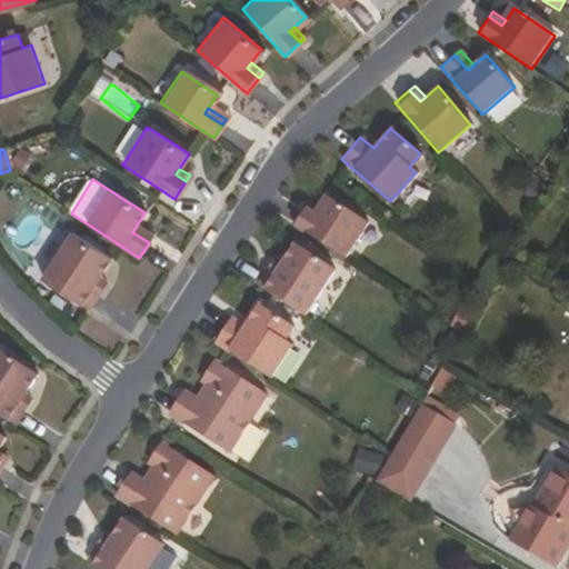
[(290,223),(342,258),(366,222),(326,196),(318,208),(313,215),(300,208),(290,223)]
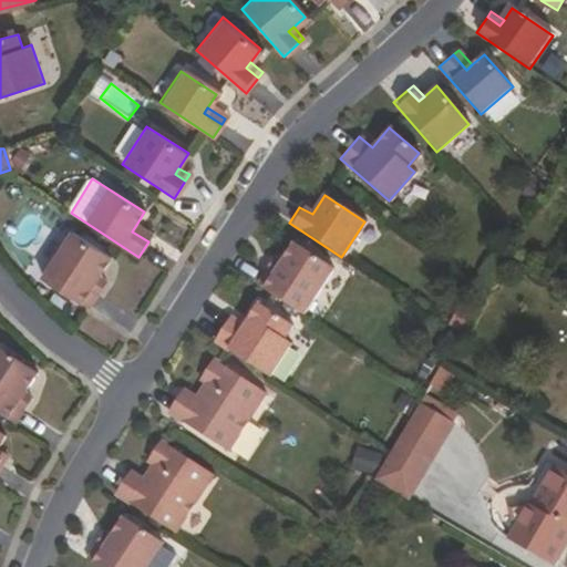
[(312,214),(317,207),(303,200),(299,207),(312,214)]
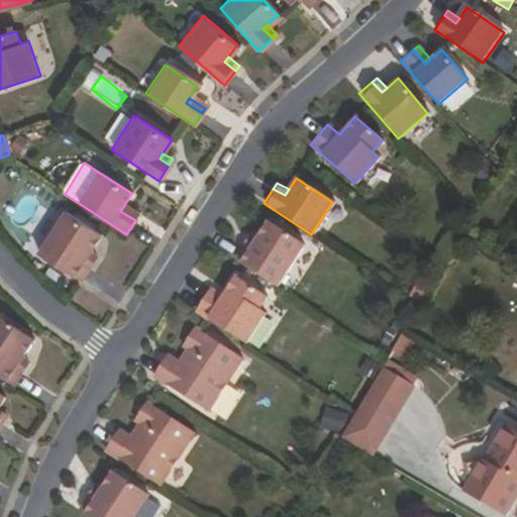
[(135,220),(139,214),(124,205),(120,211),(135,220)]
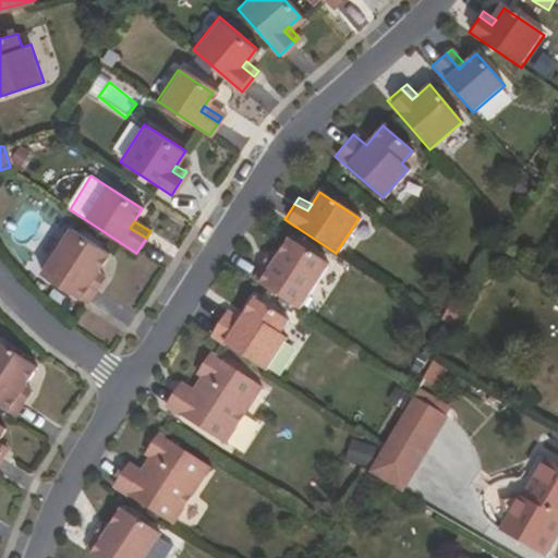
[(41,275),(87,304),(99,287),(93,283),(98,275),(111,255),(71,229),(41,275)]
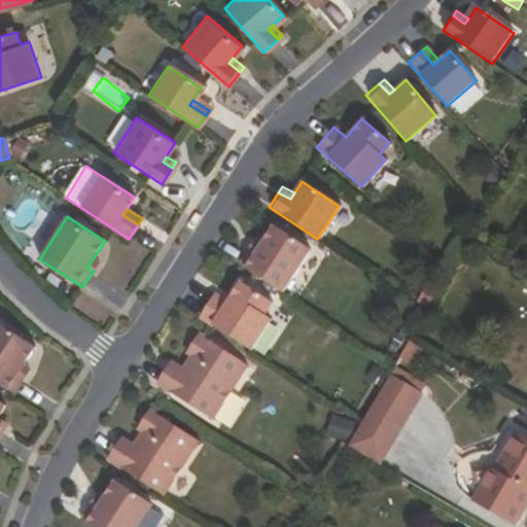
[(248,252),(240,267),(282,294),(310,251),(274,227),(261,246),(255,256),(248,252)]
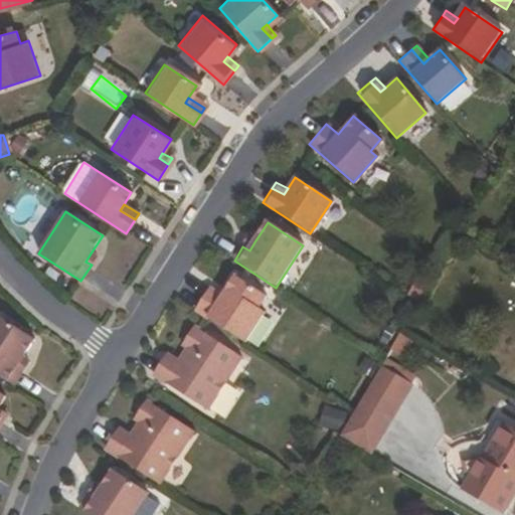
[(242,246),(249,250),(255,240),(249,236),(242,246)]
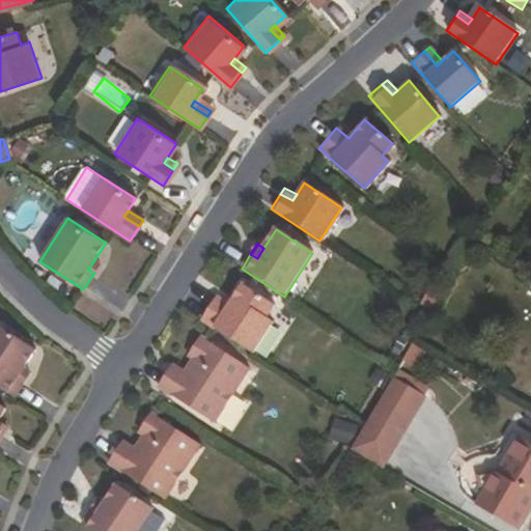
[(94,273),(100,264),(93,261),(88,270),(94,273)]
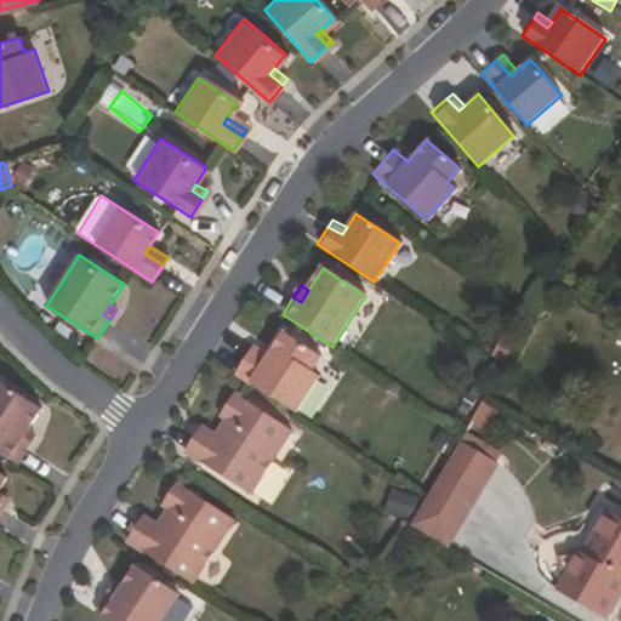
[(235,375),(298,416),(322,379),(314,374),(324,359),(285,335),(275,352),(271,359),(258,352),(252,348),(235,375)]
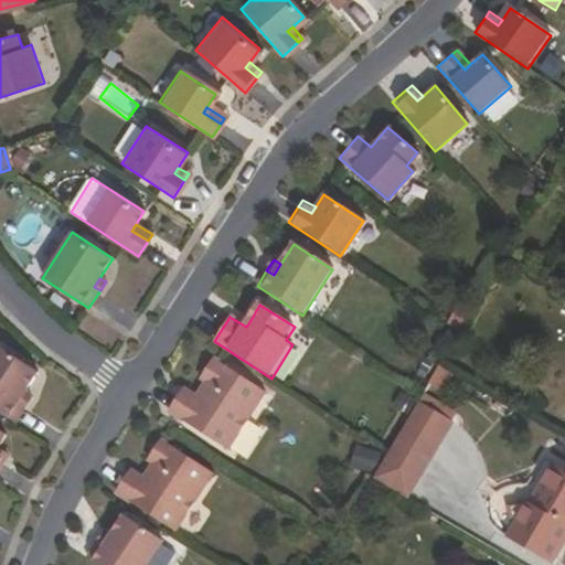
[(246,327),(251,320),(240,313),(235,320),(246,327)]
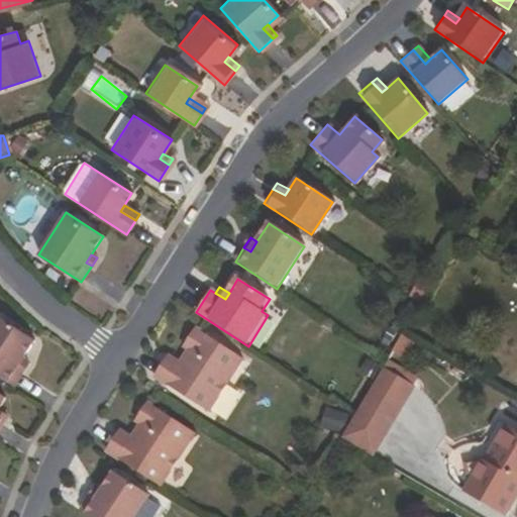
[(28,336),(0,318),(0,378),(8,384),(18,370),(11,366),(17,354),(28,336)]
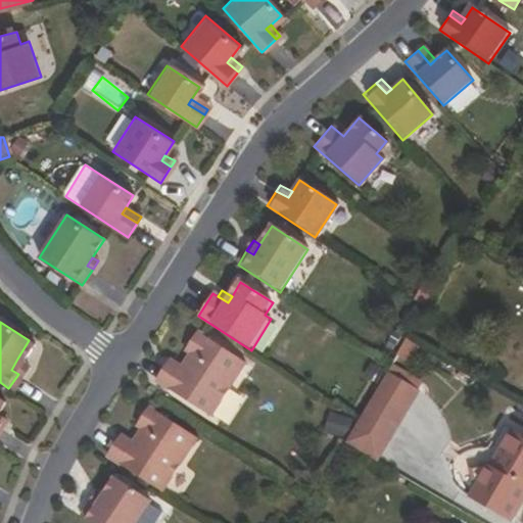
[(396,348),(402,338),(394,332),(387,343),(396,348)]
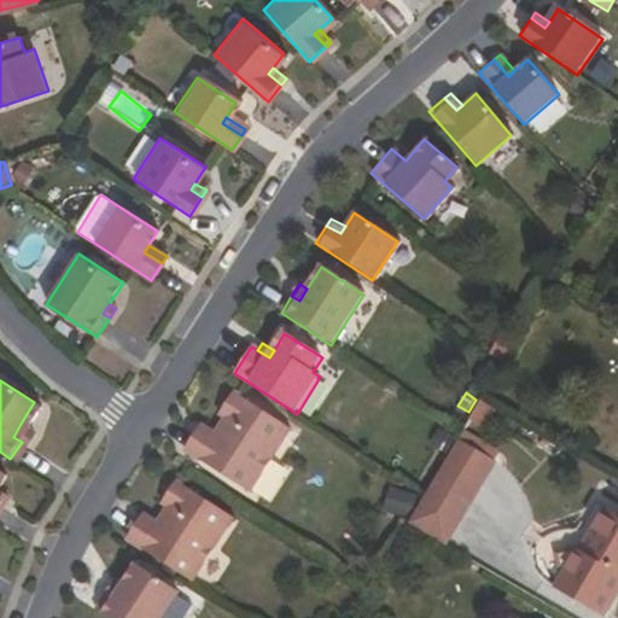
[(208,443),(193,433),(181,453),(245,494),(287,431),(231,394),(215,417),(222,420),(214,433),(208,443)]
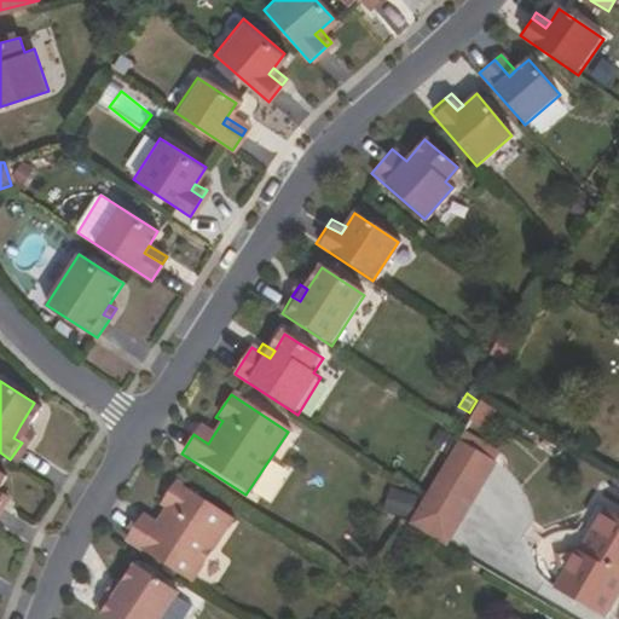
[(22,443),(30,431),(21,424),(13,438),(22,443)]
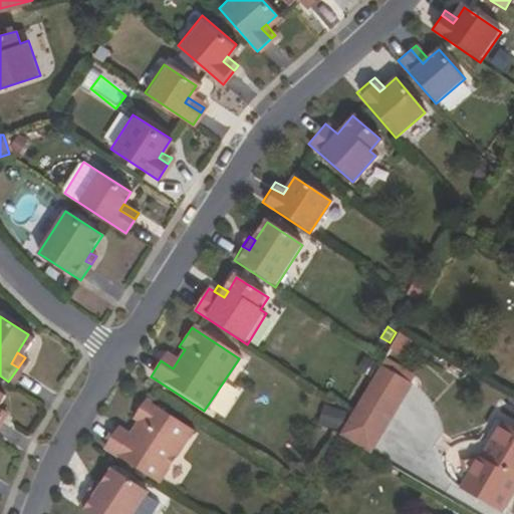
[(166,353),(161,360),(173,368),(178,360),(166,353)]
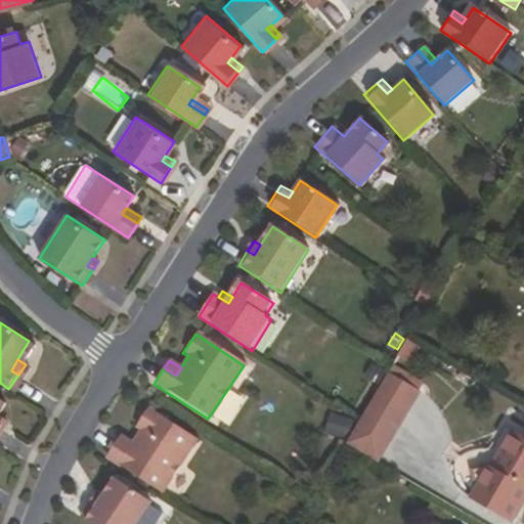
[(346,444),(378,463),(419,392),(388,374),(360,422),(346,444)]
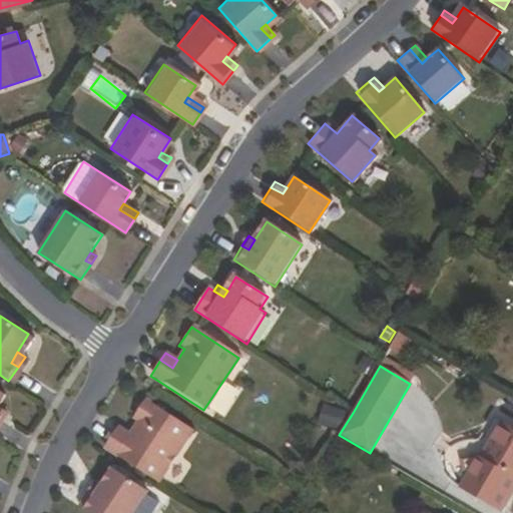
[(192,433),(145,401),(132,420),(137,423),(128,436),(123,444),(113,437),(105,450),(159,484),(192,433)]
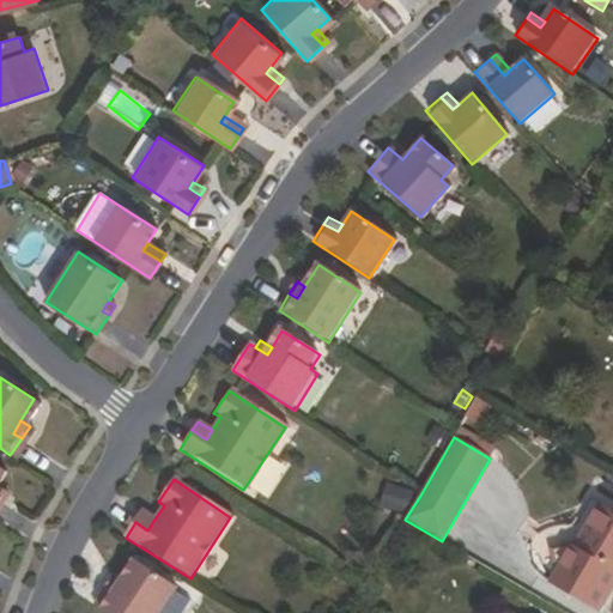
[(612,511),(604,507),(580,548),(577,547),(557,550),(559,572),(553,583),(596,610),(612,581),(612,511)]
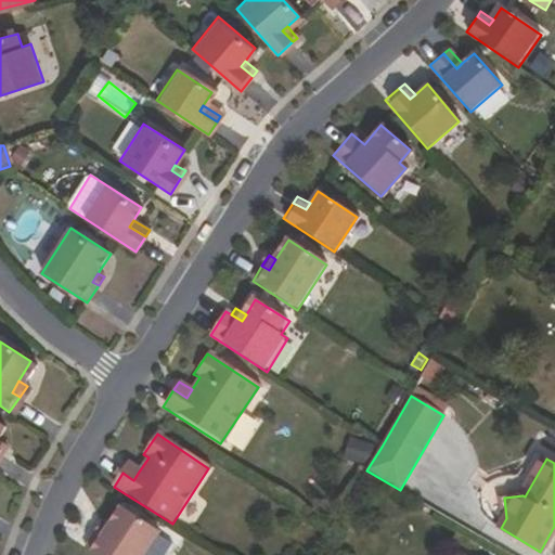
[(133,480),(139,472),(128,464),(123,473),(133,480)]
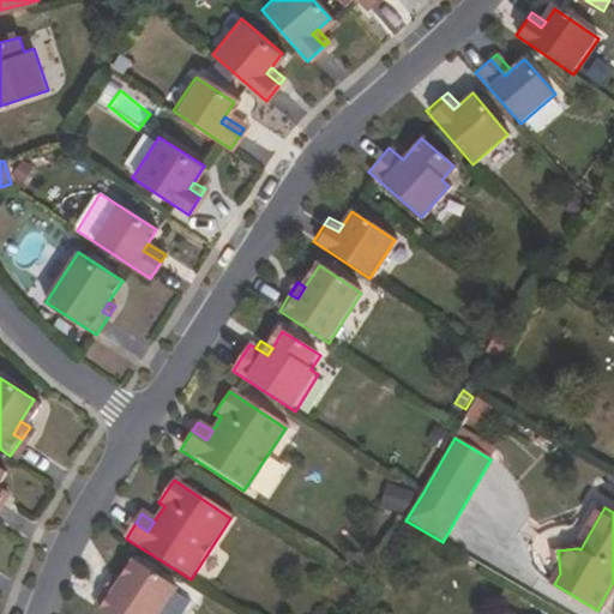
[(103,613),(162,613),(179,590),(134,561),(120,584),(112,599),(102,593),(92,607),(103,613)]
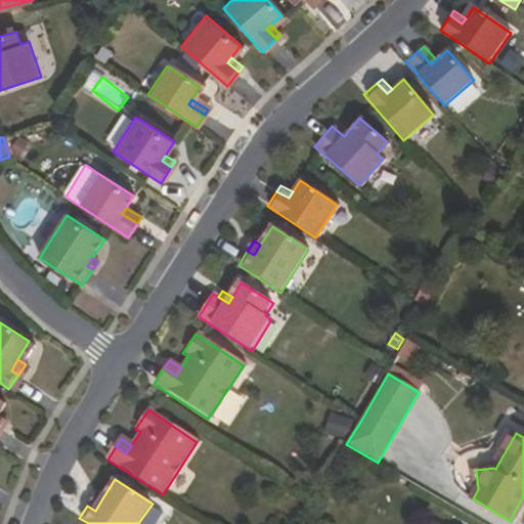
[(95,494),(87,506),(95,511),(102,498),(95,494)]
